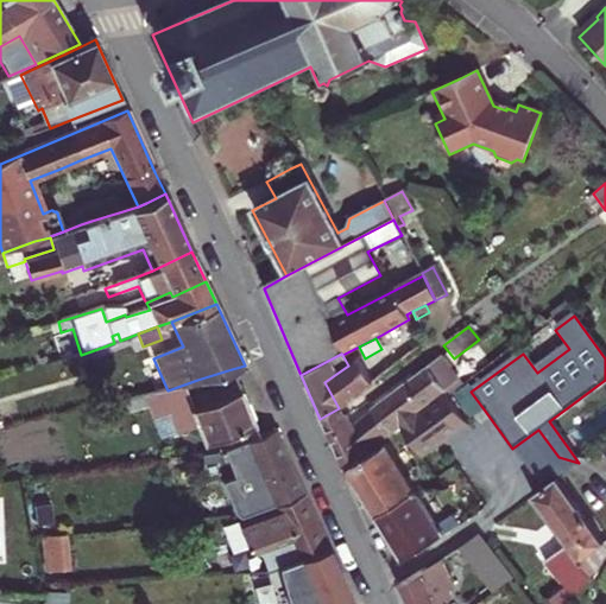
[(401,431),(447,398),(443,393),(458,382),(440,358),(368,412),(370,414),(386,434),(390,432),(398,426),(401,431)]
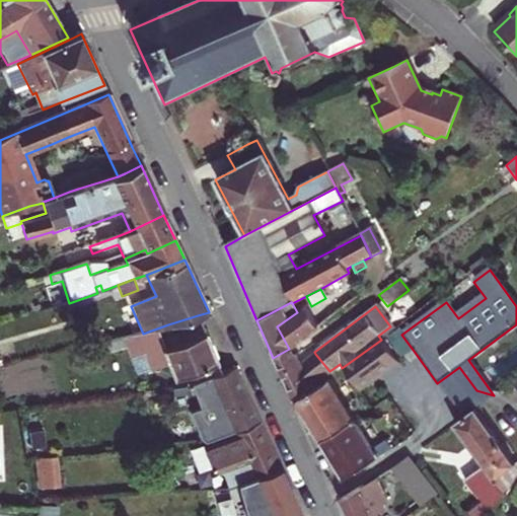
[(277,326),(289,349),(317,328),(304,307),(297,312),(277,326)]
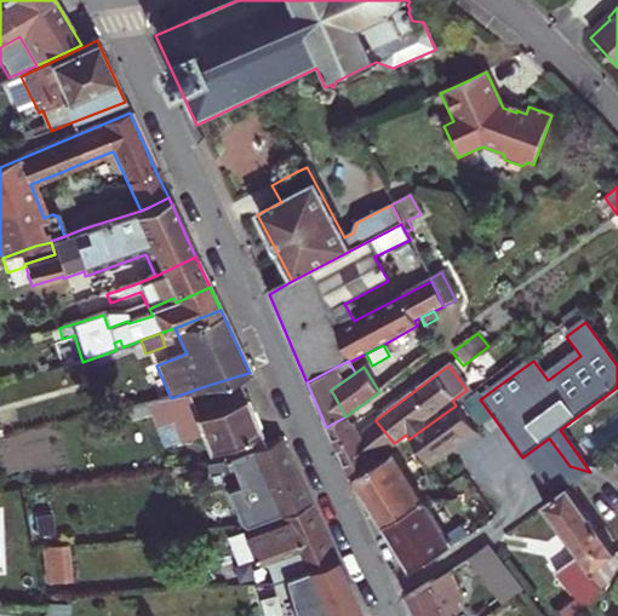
[(125,410),(127,420),(152,414),(164,448),(202,433),(209,452),(221,447),(228,461),(264,447),(236,376),(201,387),(171,398),(156,402),(125,410)]
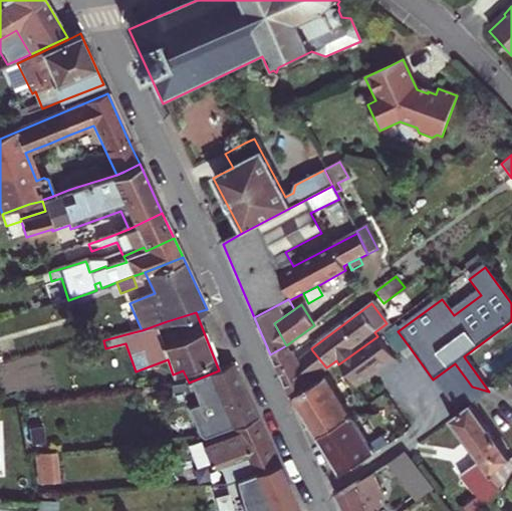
[(374,332),(377,336),(390,327),(387,323),(374,332)]
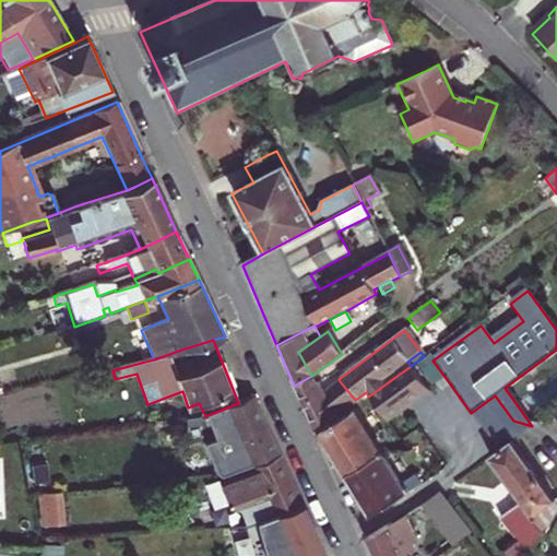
[(417,364),(431,386),(443,378),(429,356),(417,364)]
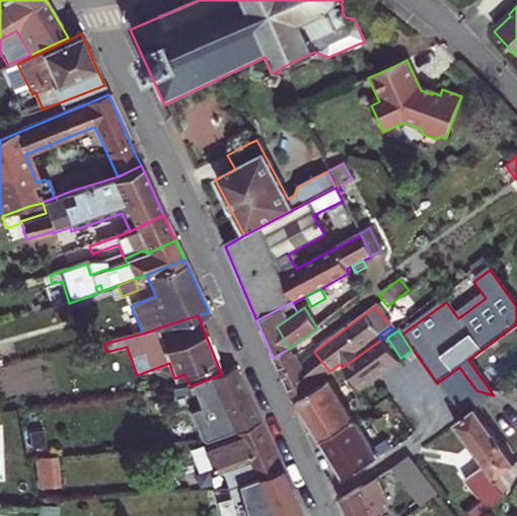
[(381,340),(342,368),(358,390),(397,362),(381,340)]
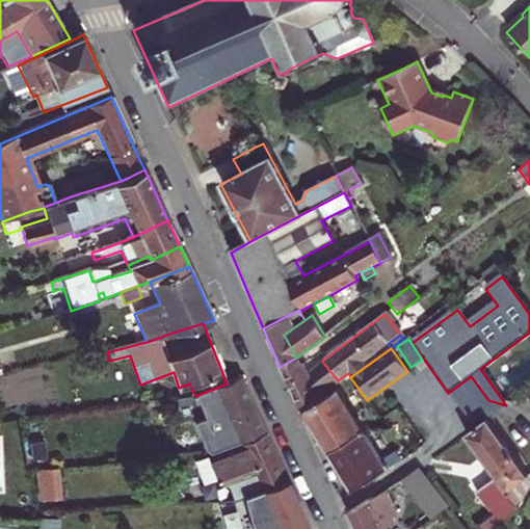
[(98,354),(101,364),(109,361),(107,352),(98,354)]
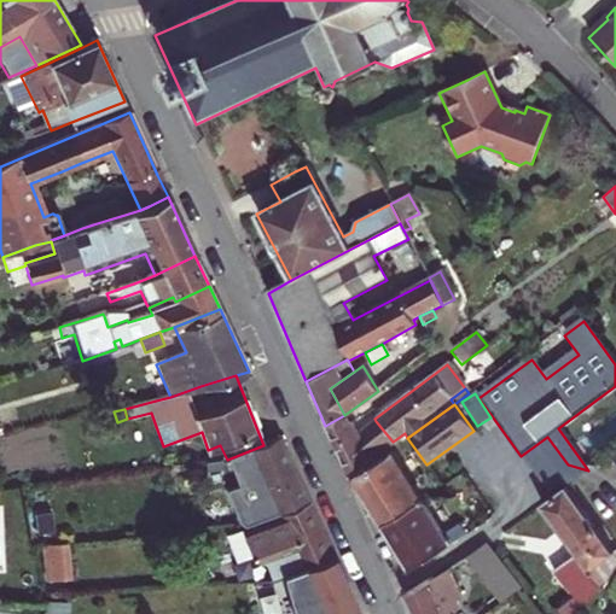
[(325,426),(326,431),(347,419),(344,415),(325,426)]
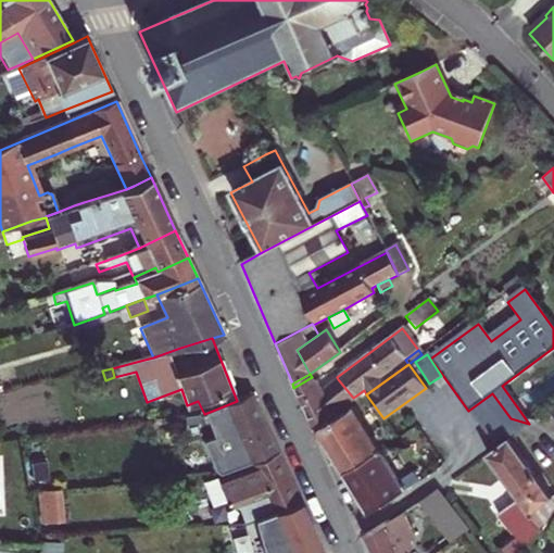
[(312,377),(293,388),(296,391),(314,381),(312,377)]
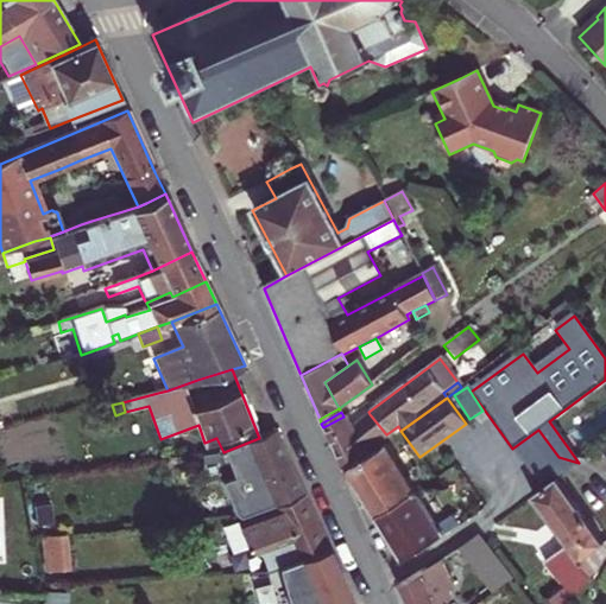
[(386,434),(370,414),(351,427),(343,417),(323,427),(343,472),(346,472),(384,447),(379,442),(386,434)]
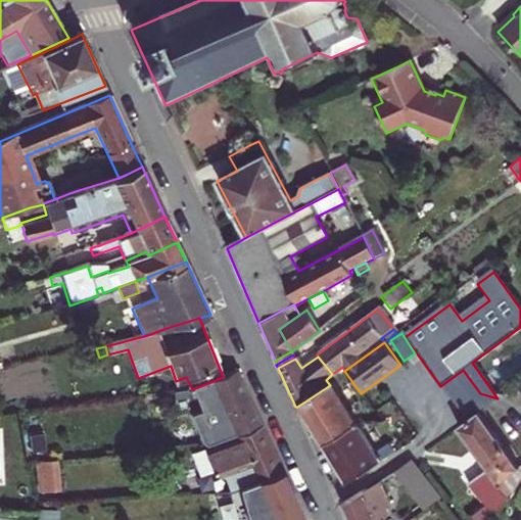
[(463,370),(440,386),(466,421),(477,413),(481,411),(498,398),(480,393),(463,370)]
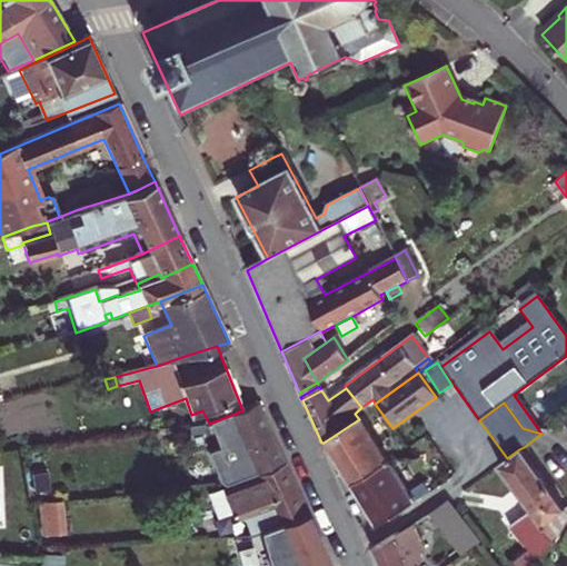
[(244,479),(282,463),(257,405),(242,410),(209,424),(220,450),(222,449),(234,474),(239,470),(244,479)]
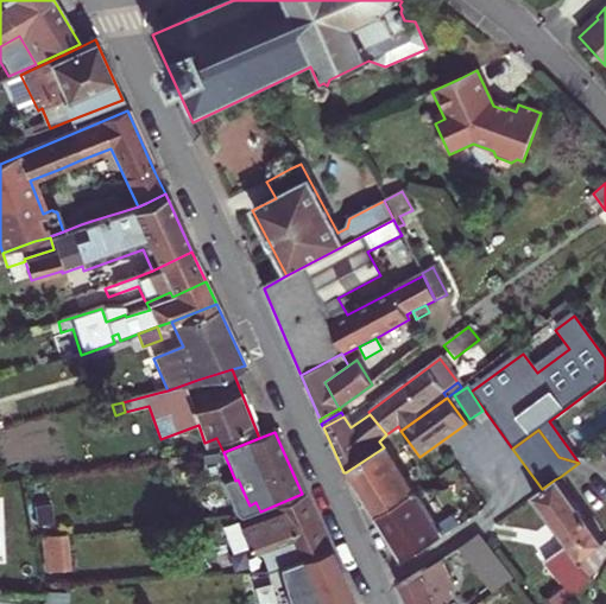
[(346,472),(374,519),(412,494),(384,447),(346,472)]
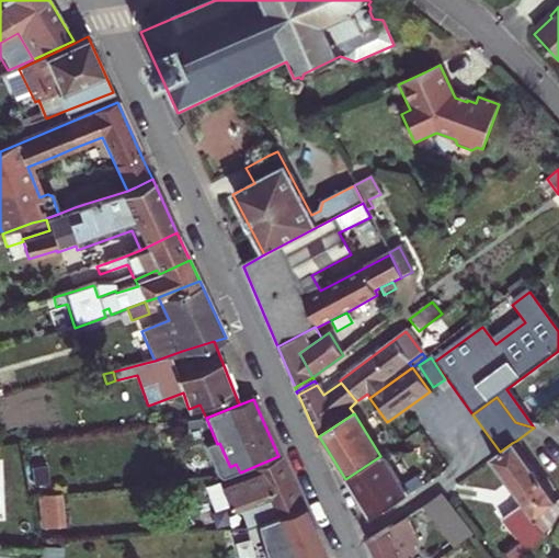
[(516,441),(512,443),(517,450),(521,447),(516,441)]
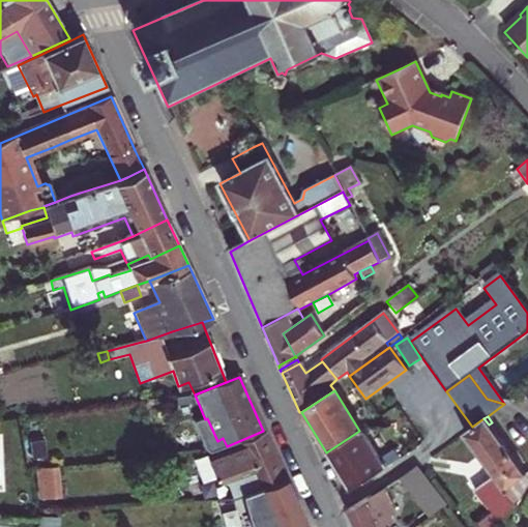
[(493,476),(472,492),(489,515),(475,525),(476,526),(496,526),(515,507),(512,505),(527,490),(527,478),(489,425),(484,418),(472,427),(462,434),(493,476)]
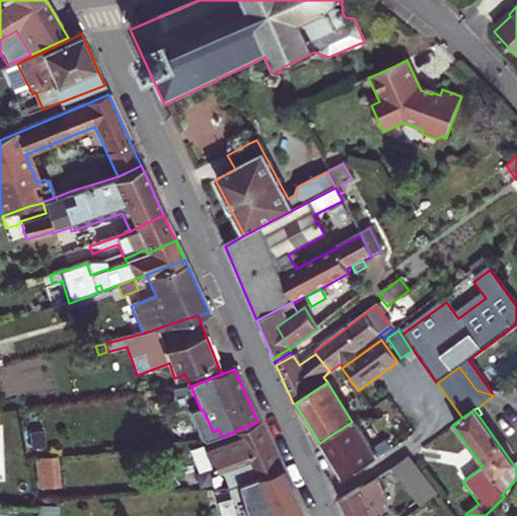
[(254,478),(279,469),(257,422),(222,437),(202,445),(211,470),(221,475),(248,465),(254,478)]
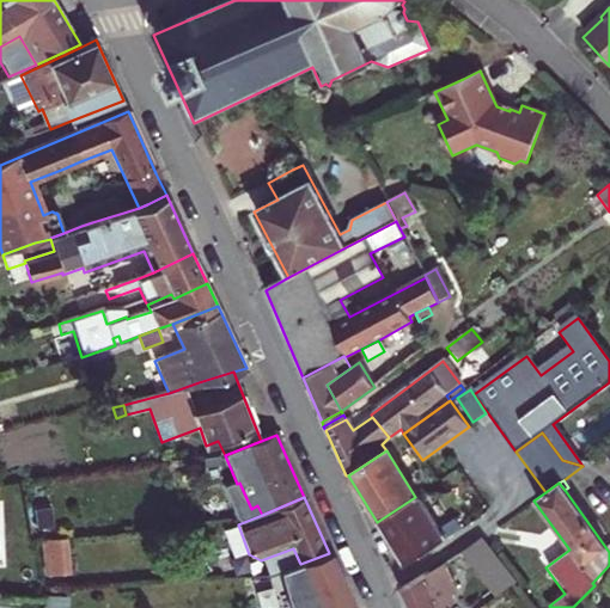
[(415,497),(377,522),(404,567),(444,542),(452,538),(449,530),(440,536),(415,497)]
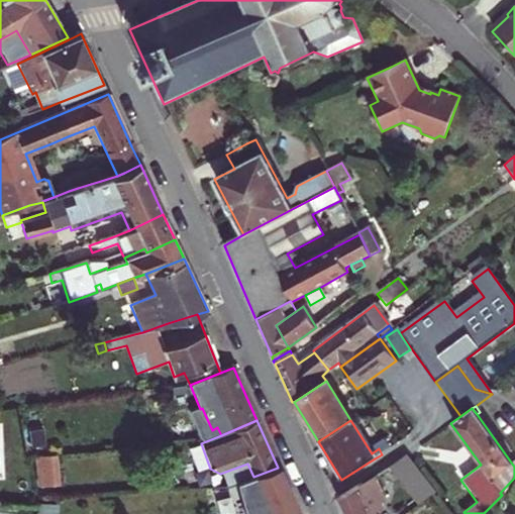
[(56,455),(35,457),(38,488),(59,486),(56,455)]
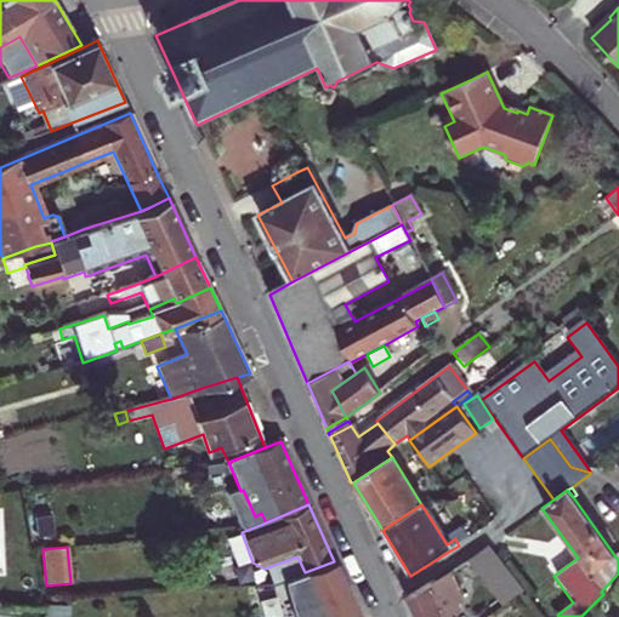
[(480,578),(487,587),(506,572),(488,548),(467,561),(480,578)]
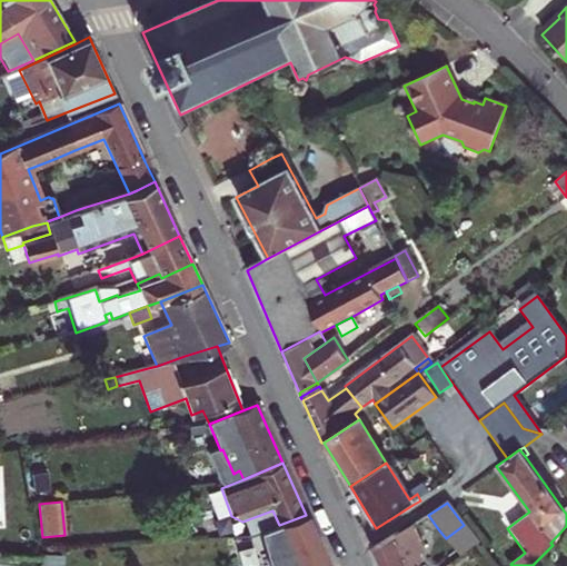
[(260,533),(269,565),(321,565),(328,563),(306,515),(279,525),(260,533)]
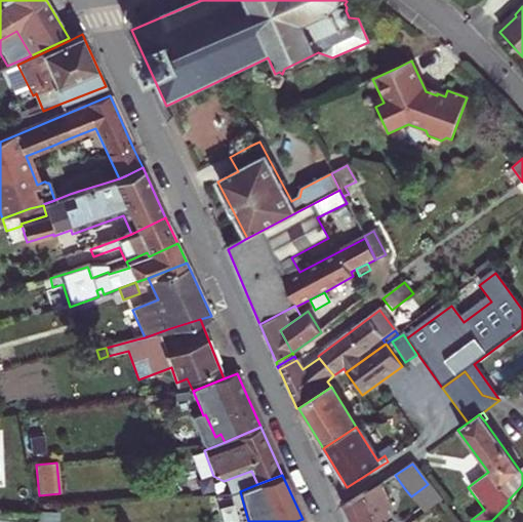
[(411,496),(425,514),(434,507),(441,502),(428,484),(411,496)]
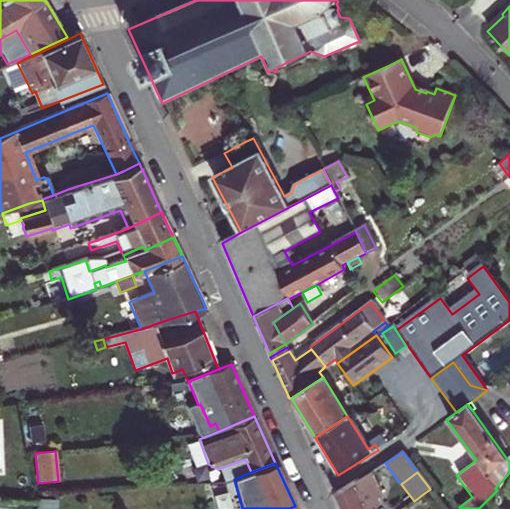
[(380,497),(377,490),(367,497),(358,480),(346,487),(333,494),(339,508),(372,508),(379,505),(376,498),(380,497)]
